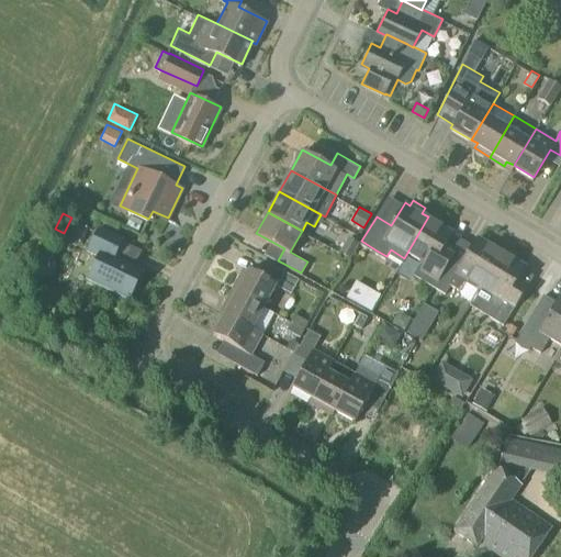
[(448,262),(437,255),(451,231),(428,216),(408,251),(408,252),(423,259),(414,274),(434,285),(438,278),(448,262)]
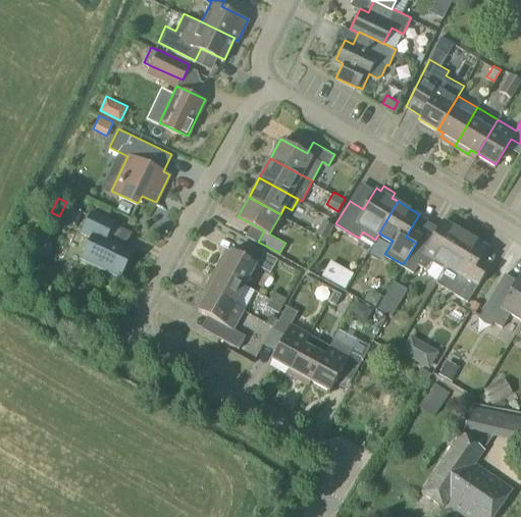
[(120,275),(133,249),(106,236),(114,220),(92,209),(82,231),(92,237),(82,257),(120,275)]
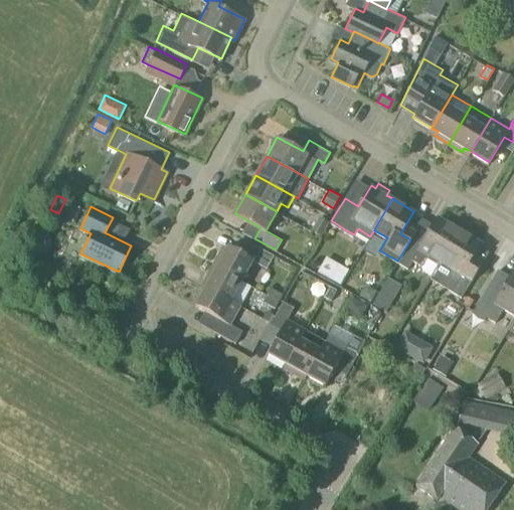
[(321,235),(330,220),(319,214),(312,229),(321,235)]
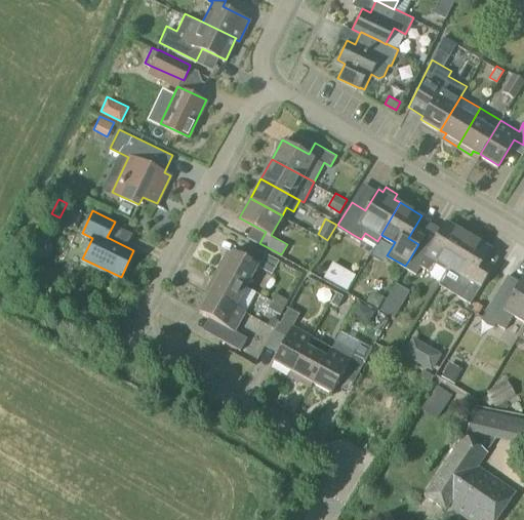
[(440,281),(468,234),(446,221),(433,243),(422,237),(418,244),(409,260),(405,266),(415,272),(419,266),(430,271),(431,274),(439,279),(438,281),(440,281)]
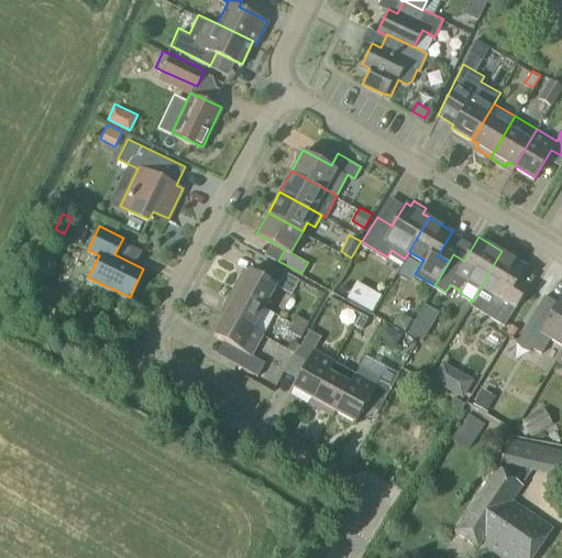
[(502,251),(472,302),(471,304),(505,324),(521,296),(511,290),(526,265),(502,251)]
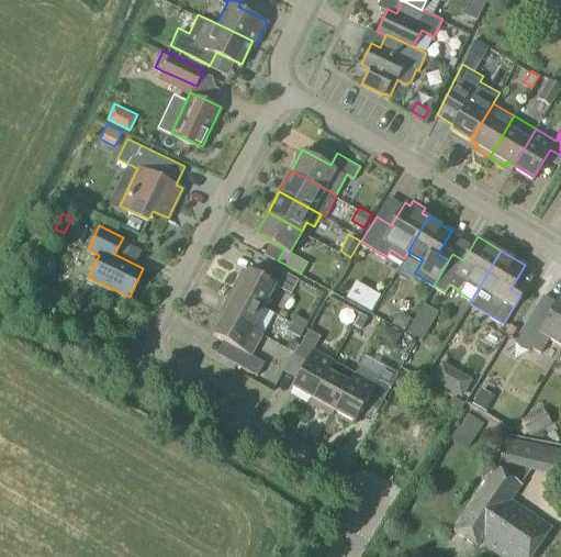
[(232,288),(264,304),(276,282),(291,291),(299,278),(268,260),(261,274),(249,267),(245,275),(240,273),(232,288)]
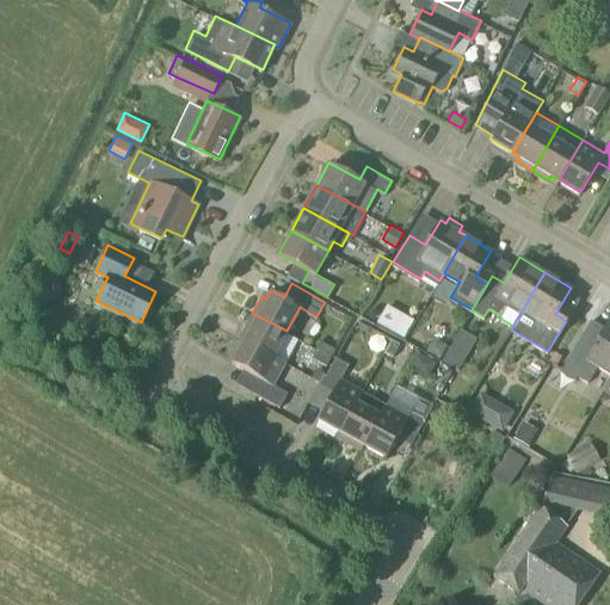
[(399,309),(389,327),(404,335),(413,318),(399,309)]
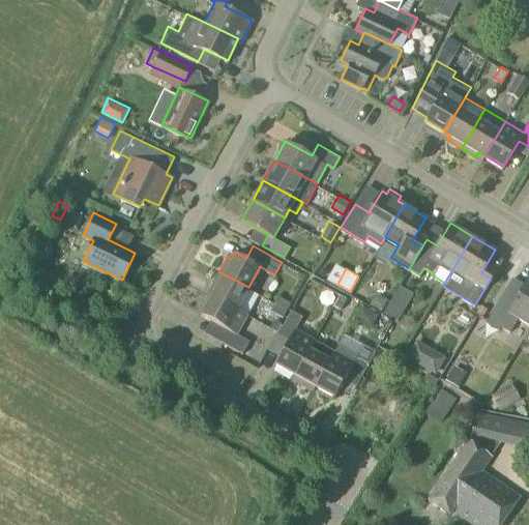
[(237,309),(238,308),(248,287),(218,271),(211,285),(215,288),(212,294),(237,309)]
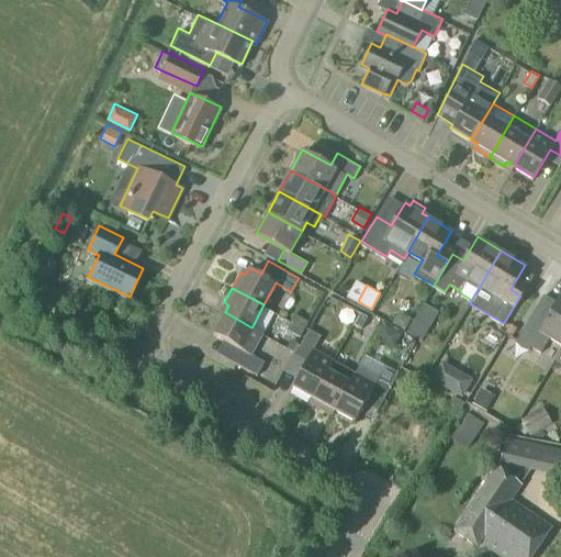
[(425,334),(438,301),(424,296),(411,327),(425,334)]
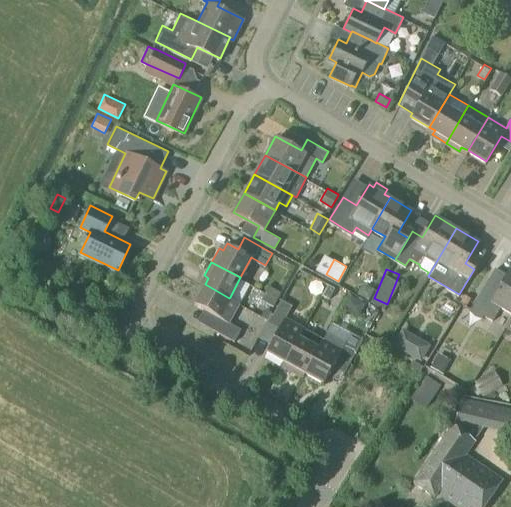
[(510,269),(497,291),(485,284),(470,310),(482,317),(484,314),(493,319),(500,306),(510,311),(510,269)]
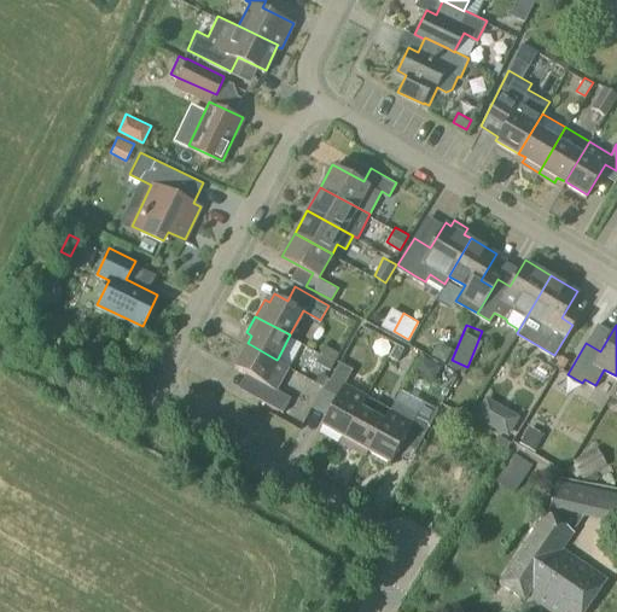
[(440,338),(431,353),(446,360),(453,347),(440,338)]
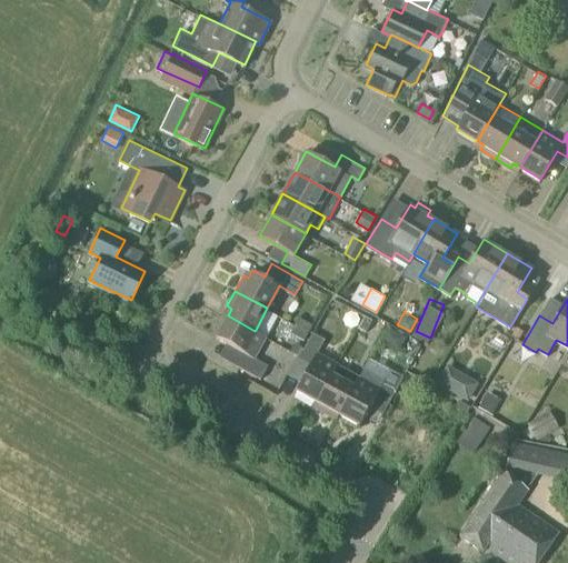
[(366,330),(372,318),(365,313),(358,325),(366,330)]
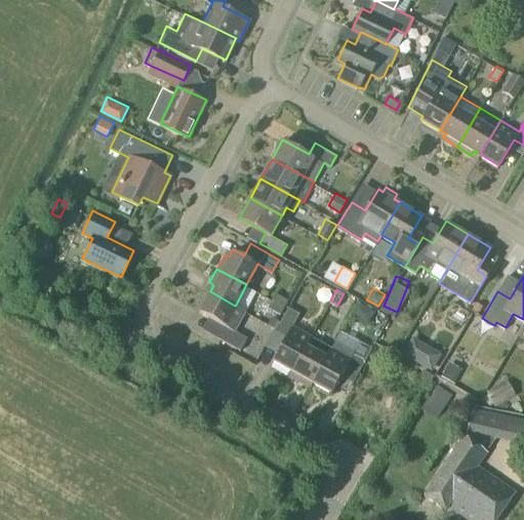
[(236,305),(235,306),(210,291),(200,310),(225,324),(218,336),(241,349),(247,336),(235,329),(245,310),(236,305)]
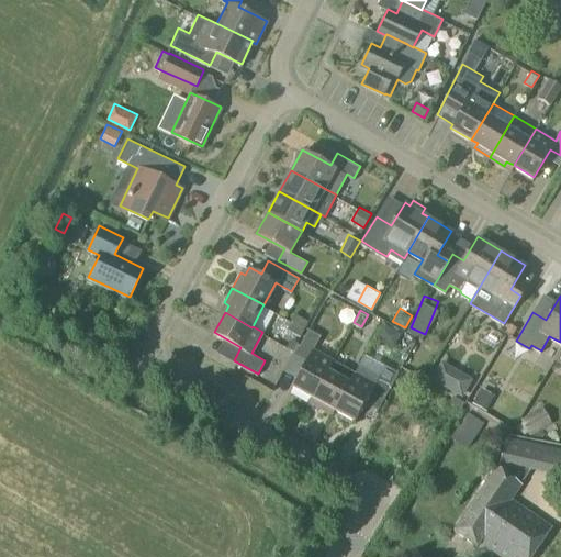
[(292,321),(305,327),(309,320),(296,313),(292,321)]
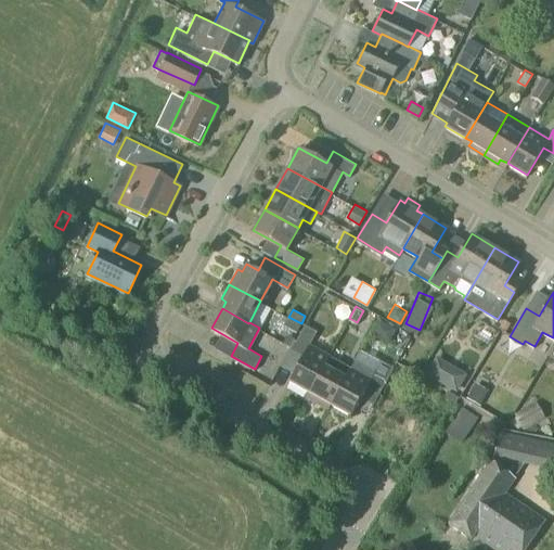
[(297,331),(301,323),(288,317),(285,324),(297,331)]
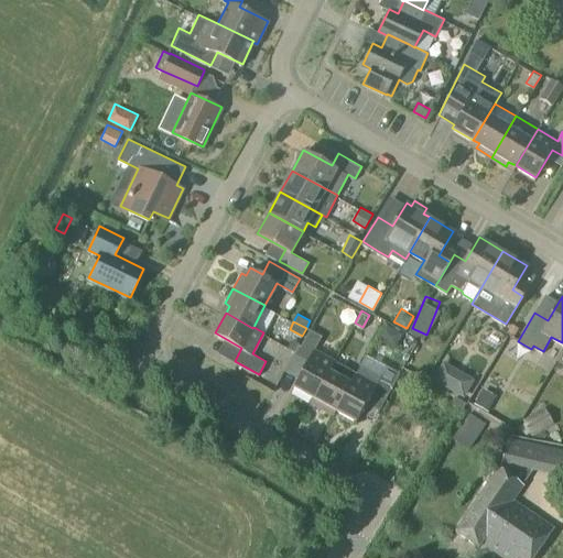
[(309,358),(293,385),(313,396),(314,396),(328,370),(329,370),(335,360),(314,348),(322,335),(310,328),(301,345),(300,343),(295,350),(309,358)]
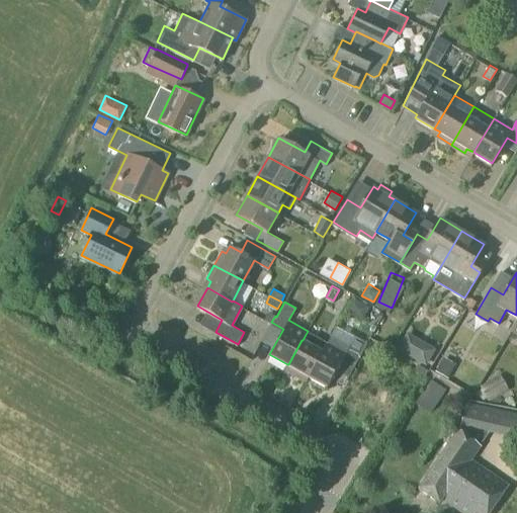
[(287,364),(285,368),(299,376),(303,372),(309,375),(322,351),(327,341),(308,331),(303,340),(302,340),(288,364),(287,364)]
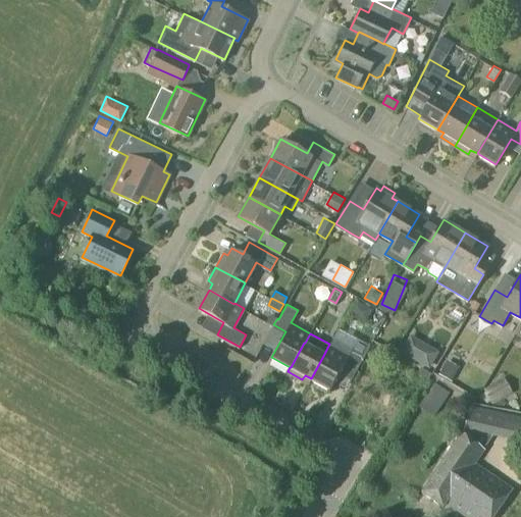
[(410,333),(401,350),(430,367),(439,350),(410,333)]
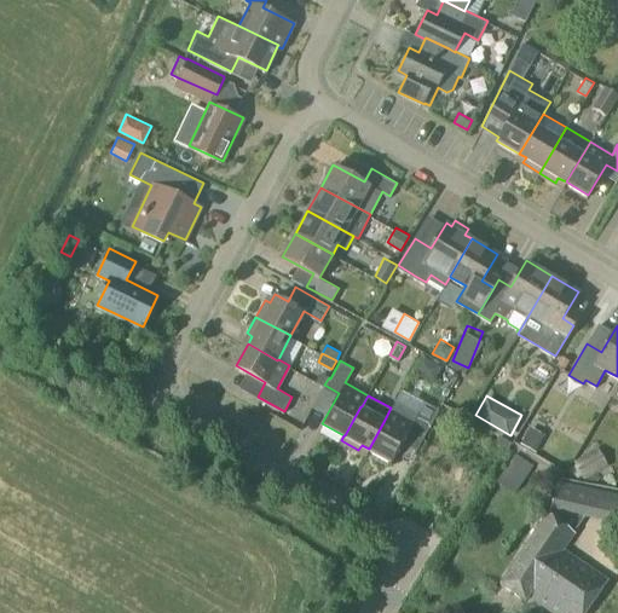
[(385,420),(369,449),(391,462),(410,428),(423,437),(439,408),(425,399),(413,420),(391,408),(385,420)]
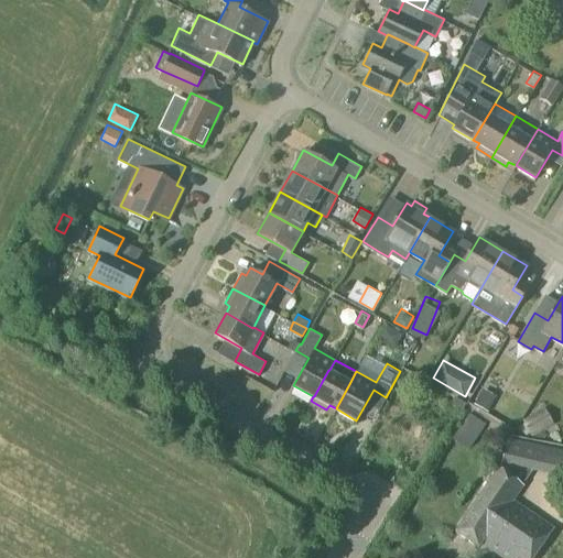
[(466,402),(455,394),(451,401),(462,408),(466,402)]
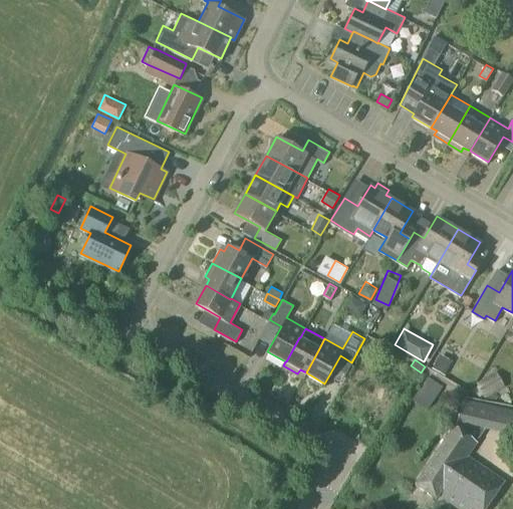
[(485,397),(505,385),(497,368),(477,380),(478,384),(472,388),(476,397),(483,393),(485,397)]
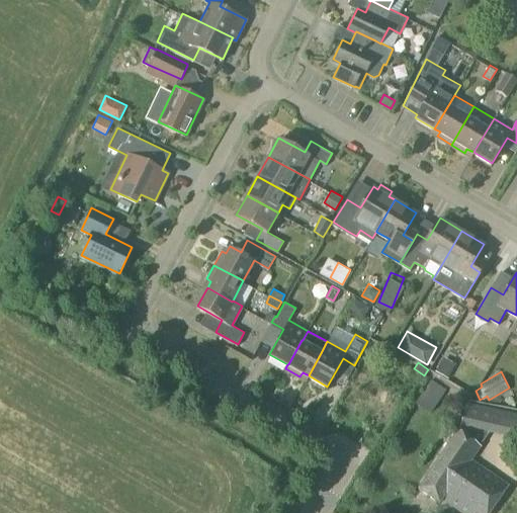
[(429,410),(443,391),(430,380),(416,401),(429,410)]
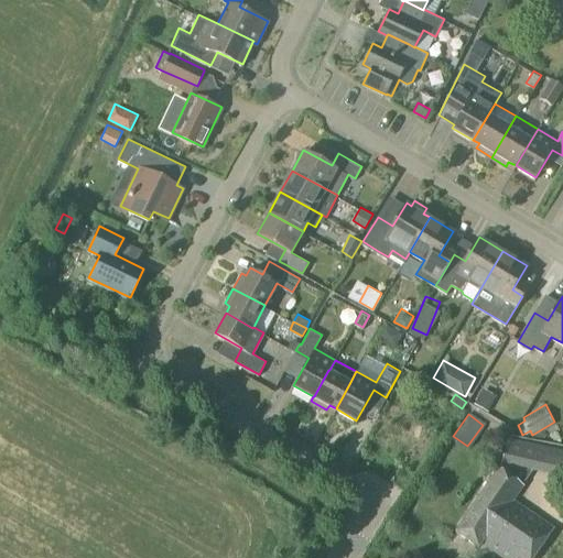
[(559,474),(562,456),(562,448),(508,435),(502,461),(499,466),(457,528),(479,543),(483,538),(512,557),(531,557),(554,525),(509,494),(519,479),(527,468),(559,474)]
